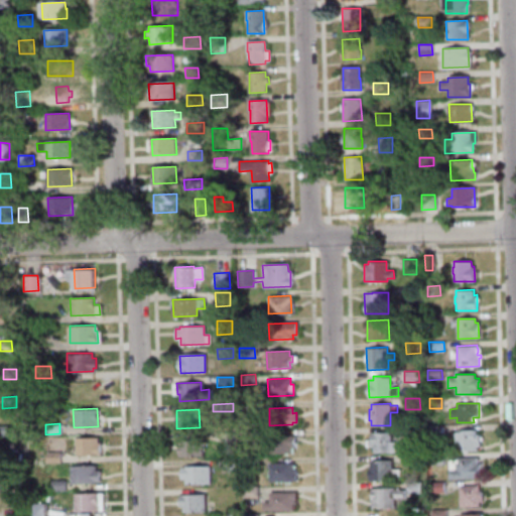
[(0,425),(0,435),(11,435),(10,425),(0,425)]
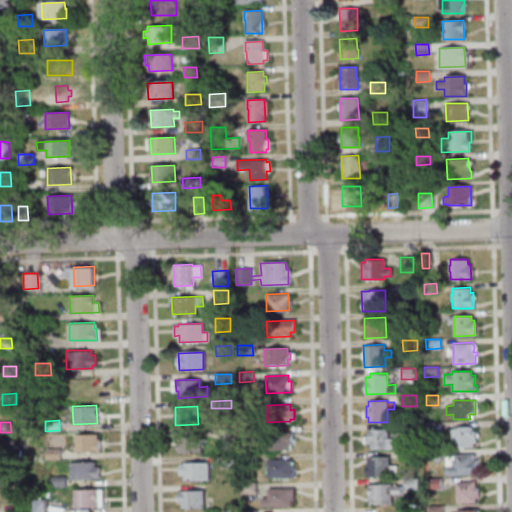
[(425,422),(439,422),(439,433),(425,433),(425,422)]
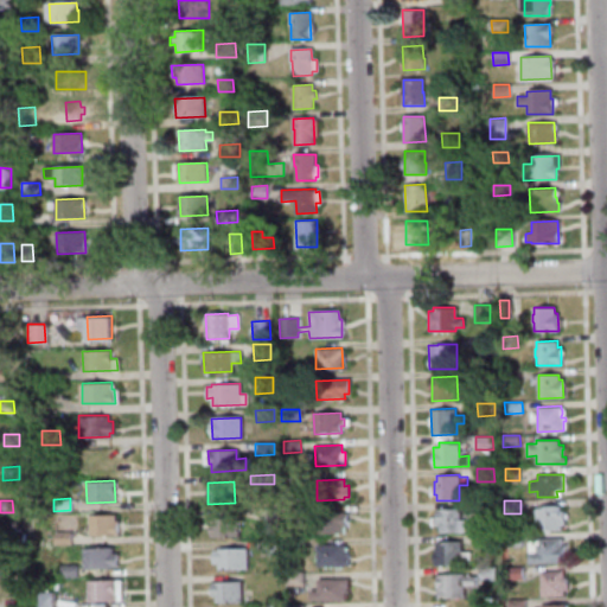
[(477,502),(494,502),(494,517),(477,517),(477,502)]
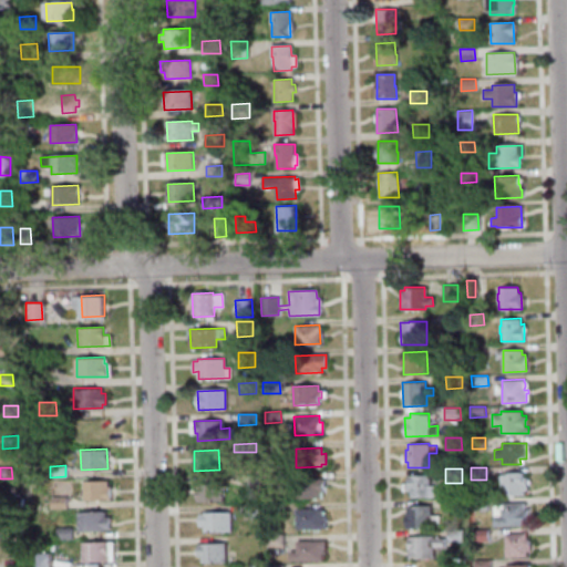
[(503,472),(524,472),(524,476),(527,476),(527,490),(524,490),(524,494),(504,495),(503,472)]
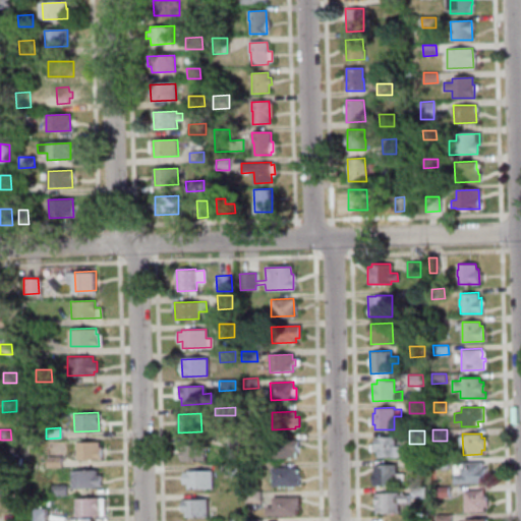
[(258,444),(245,445),(245,436),(257,435),(258,444)]
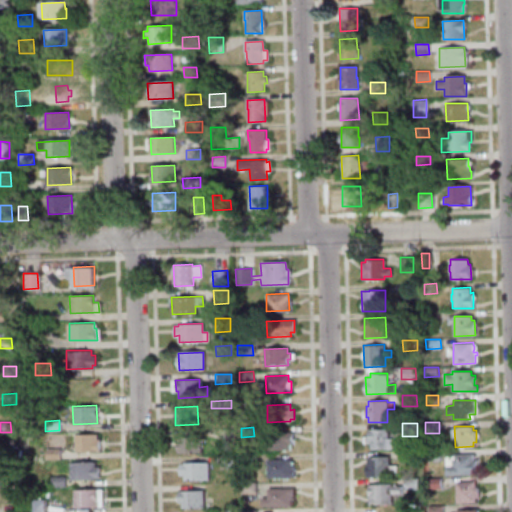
[(368,429),(388,429),(388,438),(395,438),(395,449),(371,449),(370,443),(366,443),(366,436),(369,436),(368,429)]
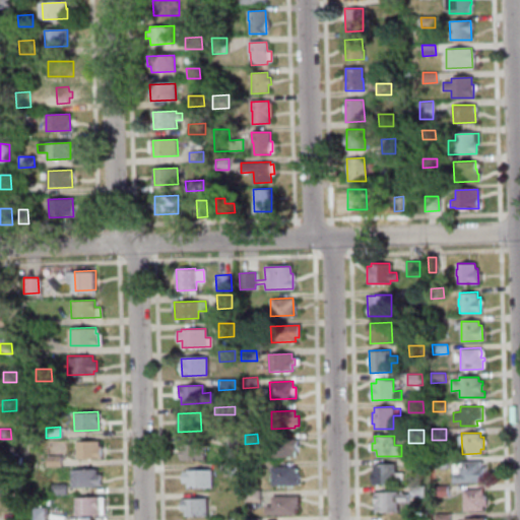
[(236,446),(220,446),(220,438),(236,438),(236,446)]
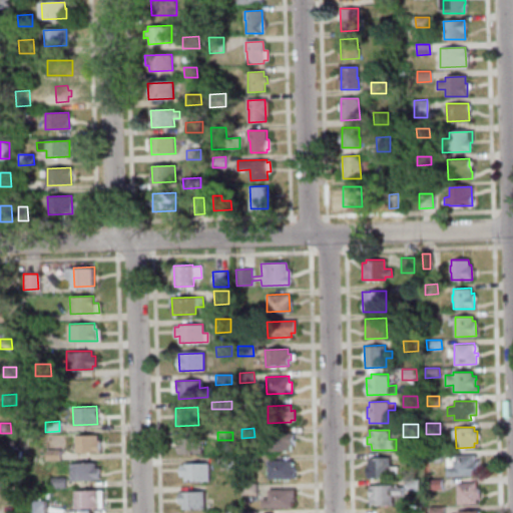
[(294,445),(291,445),(291,450),(268,451),(268,433),(293,432),(294,445)]
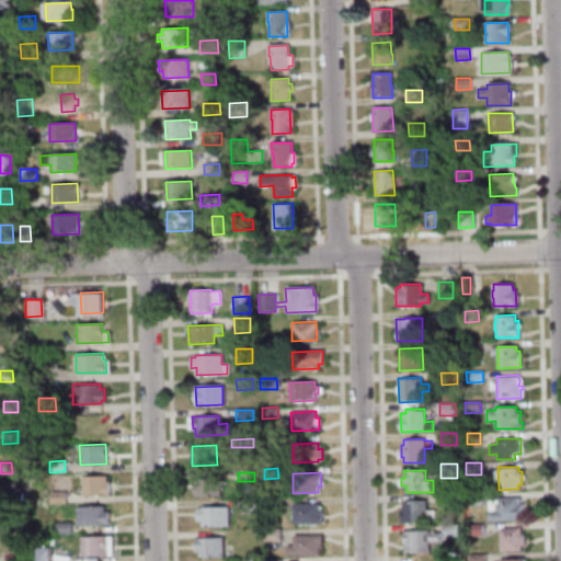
[(107,474),(81,474),(81,494),(107,494),(107,474)]
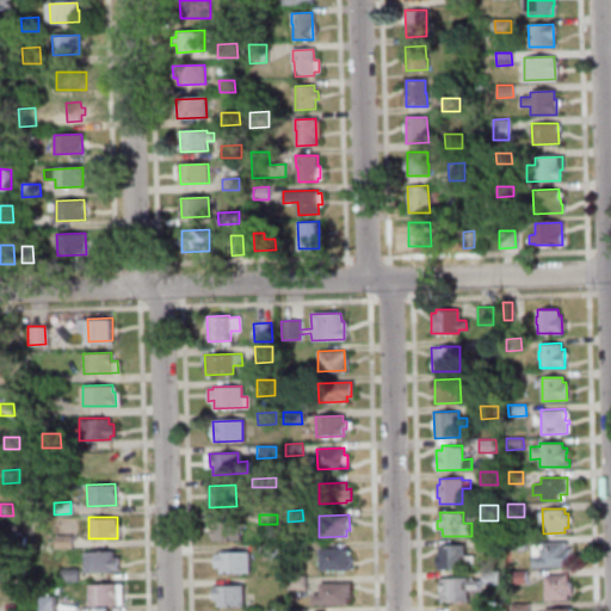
[(239,539),(213,541),(213,538),(211,526),(213,526),(213,519),(238,518),(239,539)]
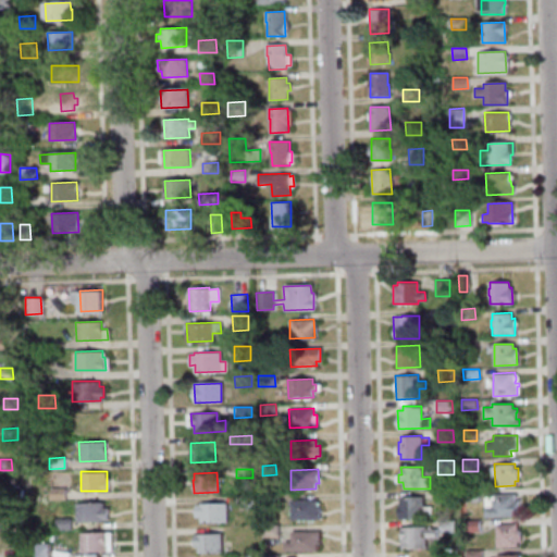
[(49,487),(49,499),(65,499),(64,487),(49,487)]
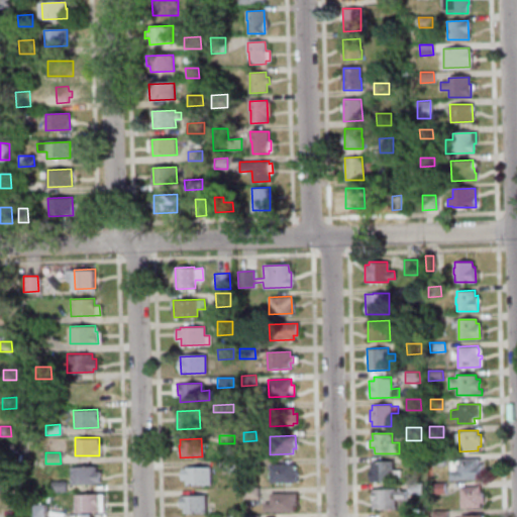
[(444,454),(444,464),(430,466),(430,454),(444,454)]
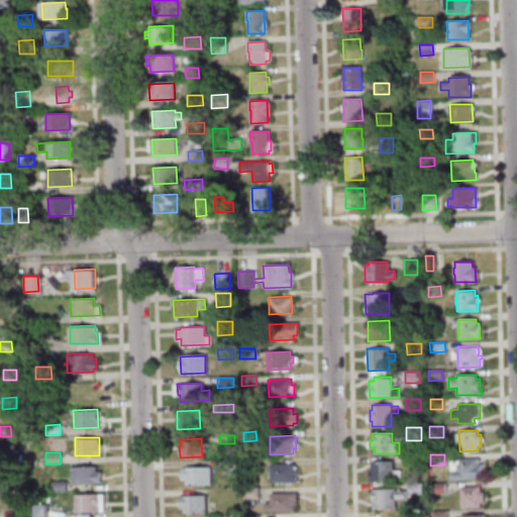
[(406,455),(406,467),(421,466),(421,455),(406,455)]
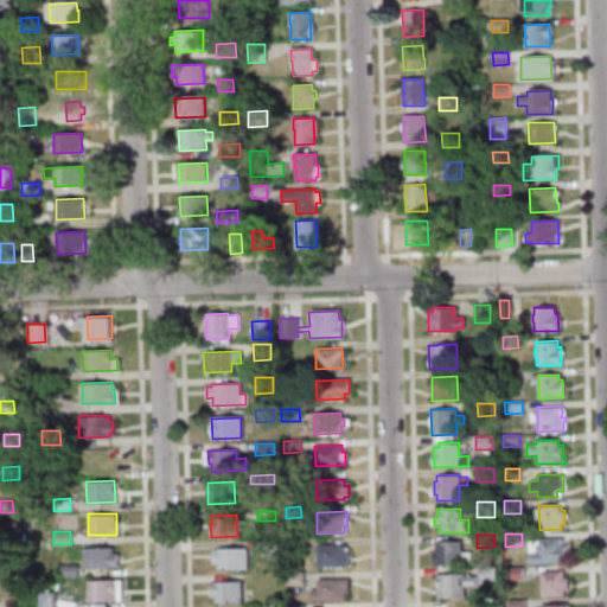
[(540,538),(562,537),(562,544),(564,544),(566,553),(563,553),(563,562),(529,563),(528,551),(536,551),(536,544),(540,544),(540,538)]
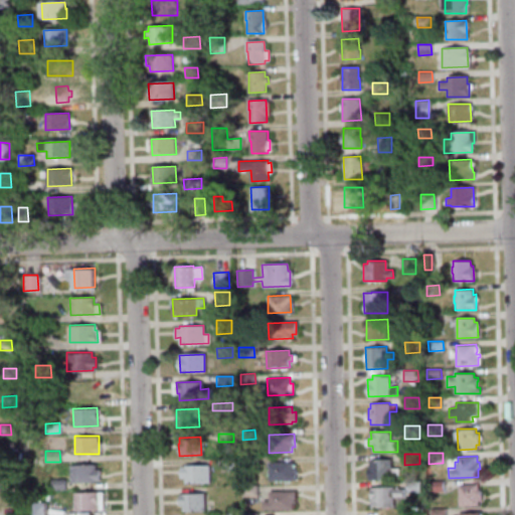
[(242,458),(256,458),(258,466),(242,466),(242,458)]
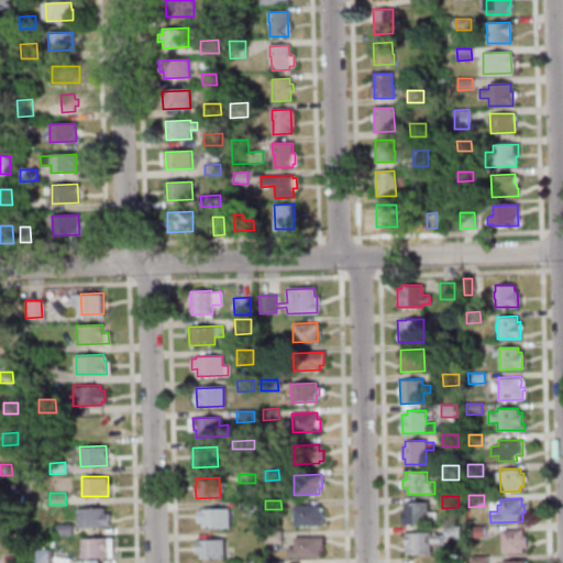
[(242,512),(241,501),(256,501),(257,511),(242,512)]
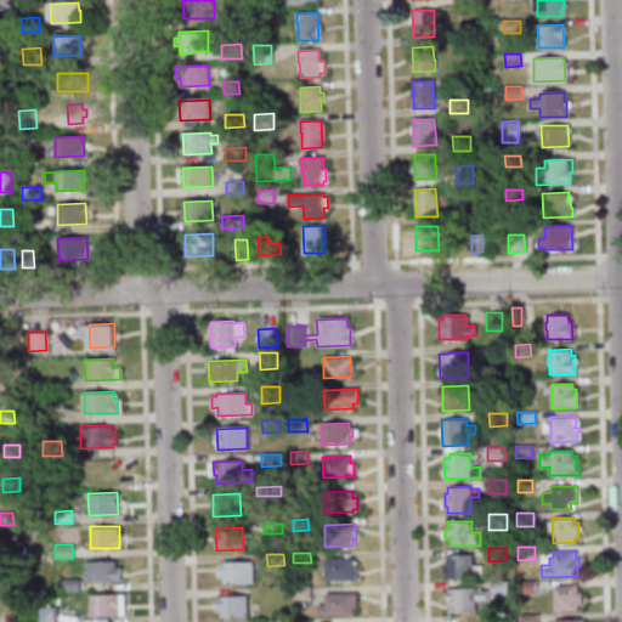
[(446,554),(473,554),(473,565),(481,565),(481,578),(446,578),(446,554)]
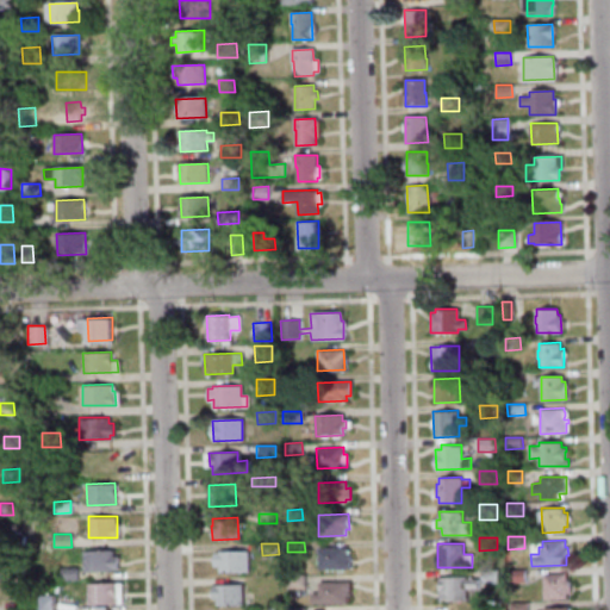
[(318,547),(347,547),(347,555),(349,555),(349,568),(319,570),(318,547)]
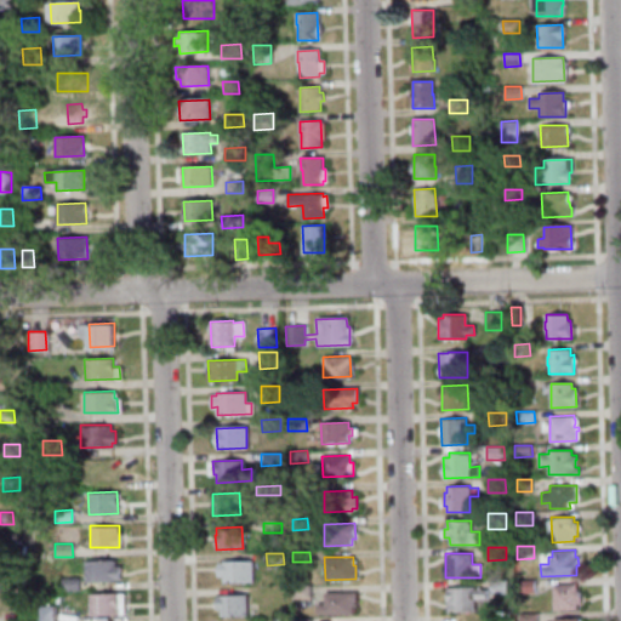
[(114,559),(85,559),(85,581),(114,581),(114,580),(119,580),(119,565),(114,565),(114,559)]
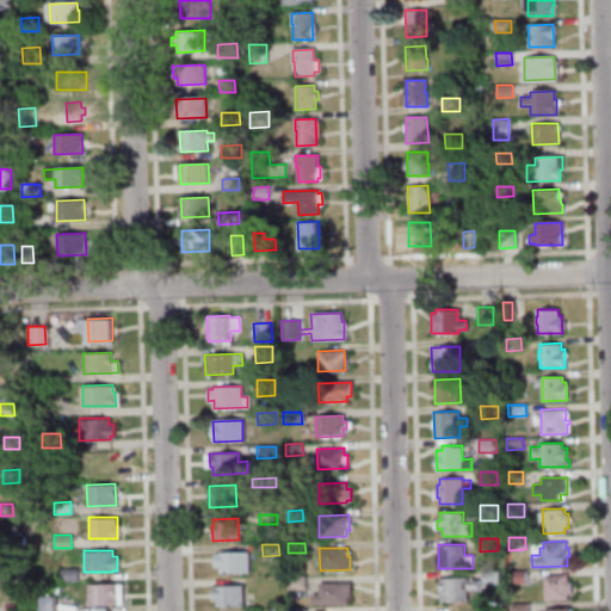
[(218,551),(247,551),(248,573),(220,574),(218,566),(214,567),(214,554),(218,554),(218,551)]
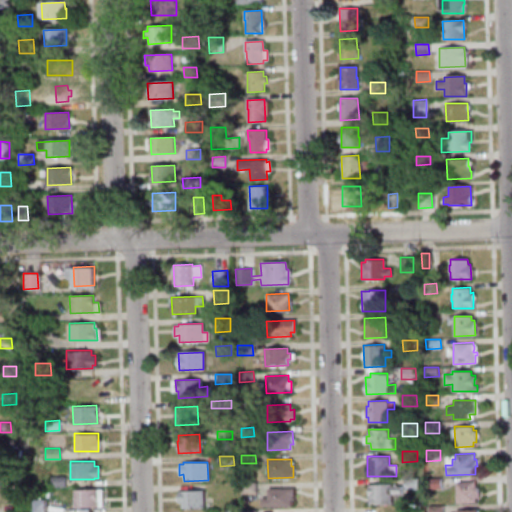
[(49,476),(49,486),(64,486),(63,476),(49,476)]
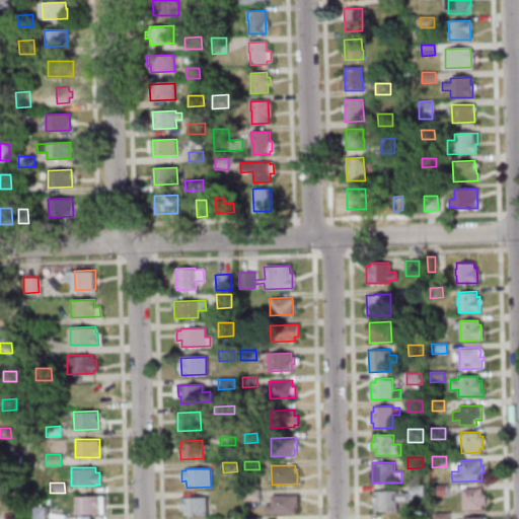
[(410,485),(410,496),(424,496),(424,485),(410,485)]
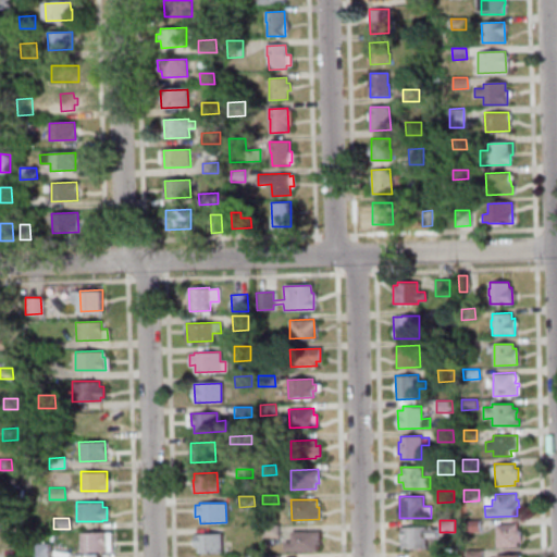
[(480,520),(480,532),(467,532),(466,520),(480,520)]
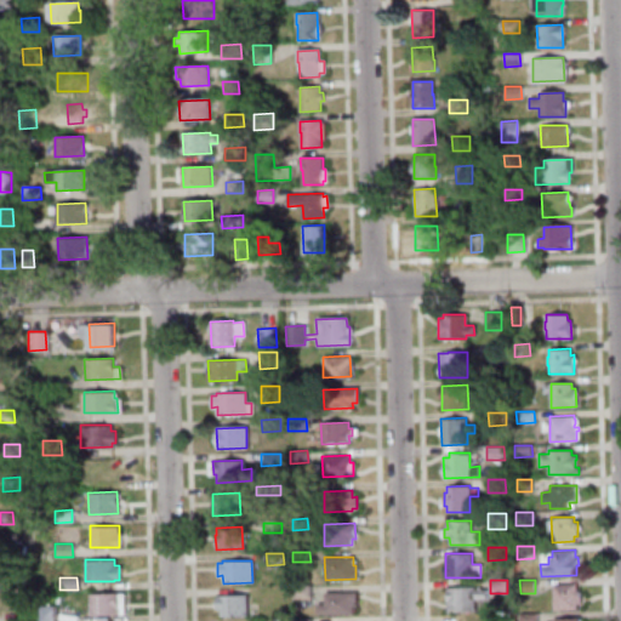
[(553,585),(554,610),(577,609),(577,603),(581,603),(581,594),(580,594),(580,590),(576,590),(576,584),(553,585)]
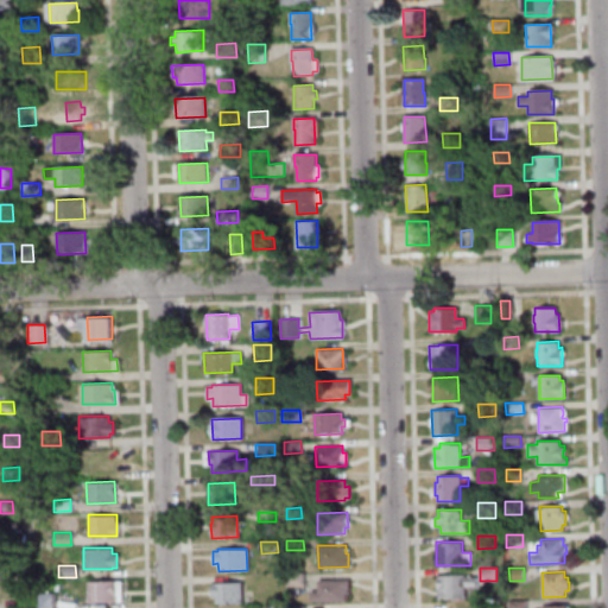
[(303,586),(287,586),(286,574),(303,572),(303,586)]
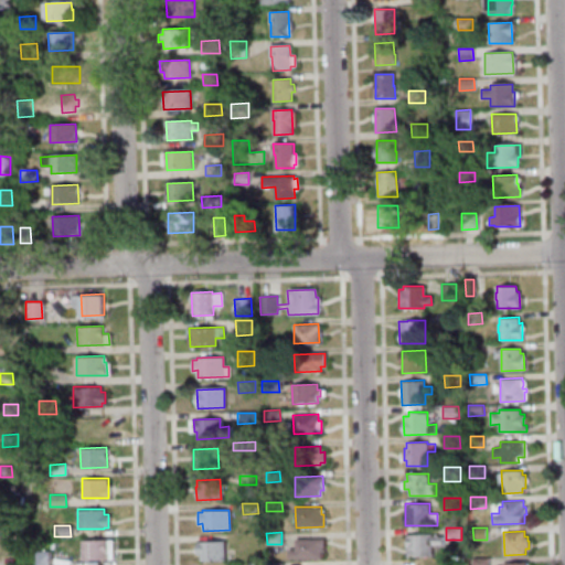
[(407,534),(407,556),(433,555),(432,545),(443,545),(443,536),(432,536),(432,534),(407,534)]
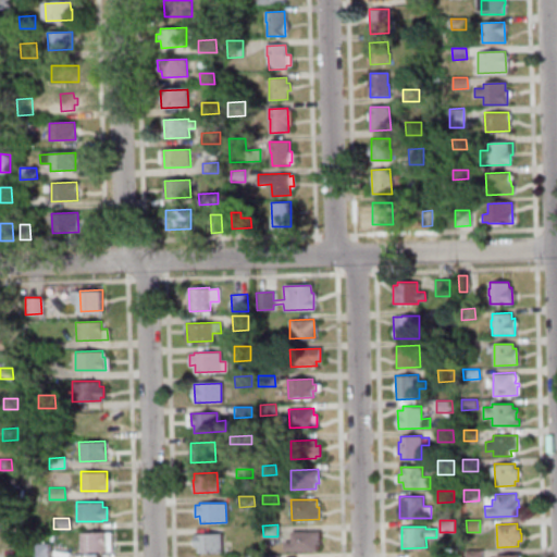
[(320,544),(316,544),(317,549),(284,551),(284,542),(292,541),(292,532),(319,530),(320,544)]
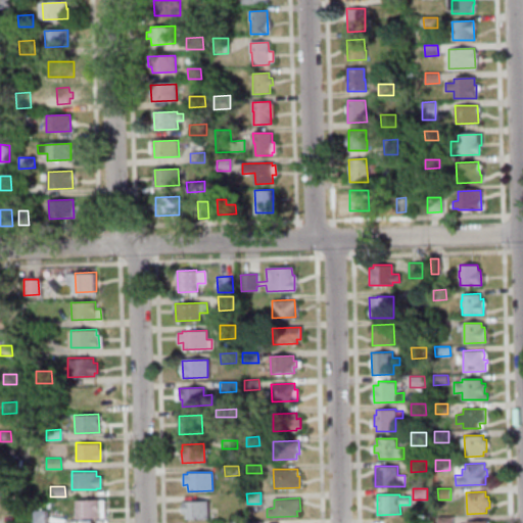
[(76,517),(104,517),(104,500),(76,500),(76,517)]
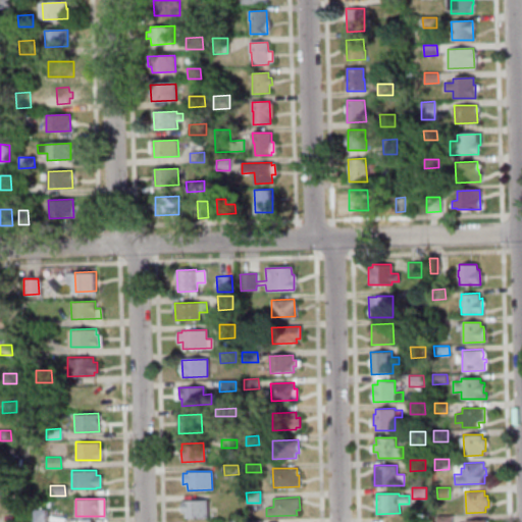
[(206,500),(207,517),(185,518),(185,512),(181,513),(181,501),(206,500)]
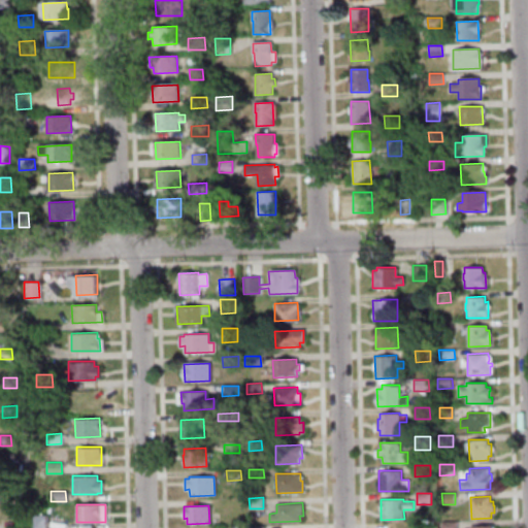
[(32,527),(32,516),(46,516),(46,527),(32,527)]
